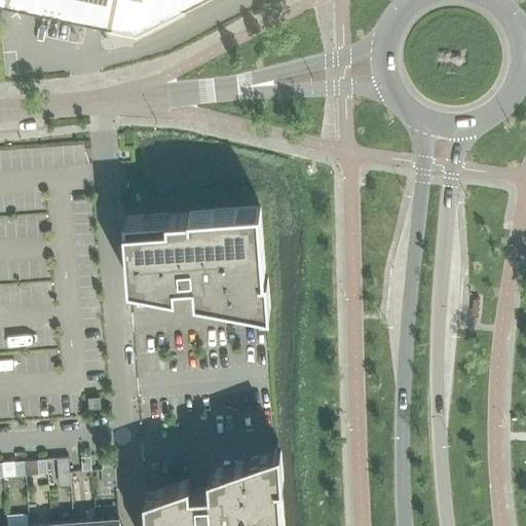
[(0,0),(0,3),(12,6),(82,22),(105,26),(110,27),(110,29),(115,25),(136,30),(179,7),(185,9),(184,8),(198,0),(0,0)]
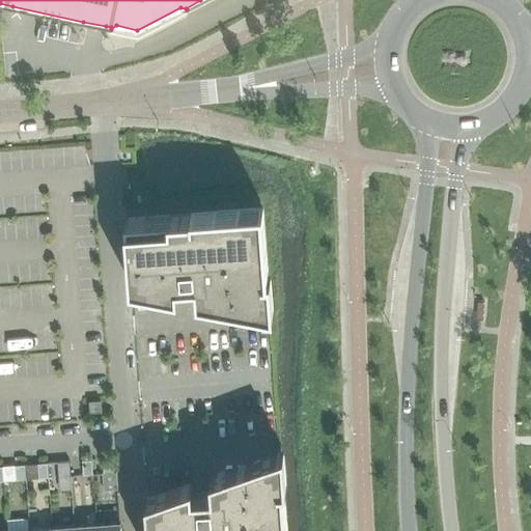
[(442,50),(442,64),(466,64),(466,50),(442,50)]
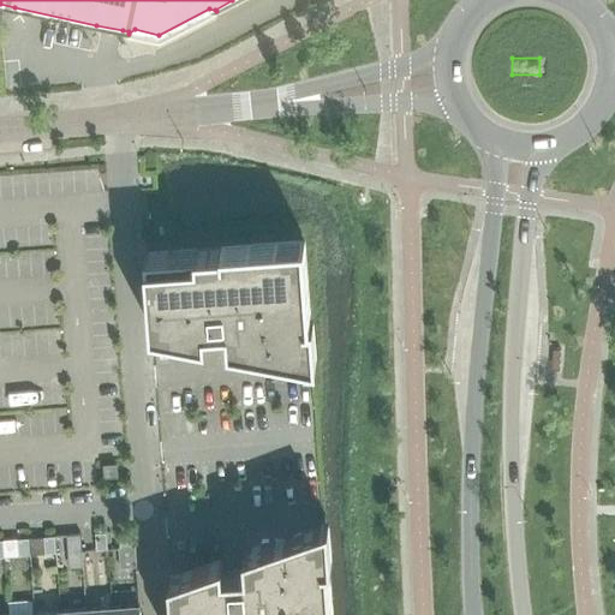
[(221,248),(145,254),(151,329),(150,330),(206,341),(204,328),(227,327),(228,345),(310,360),(315,362),(316,362),(314,318),(311,318),(305,239),(221,245),(221,248)]
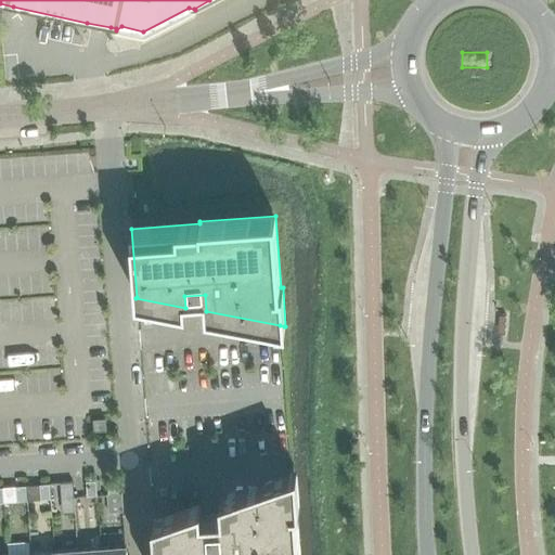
[(94,430),(105,429),(105,426),(105,421),(104,418),(93,420),(94,430)]
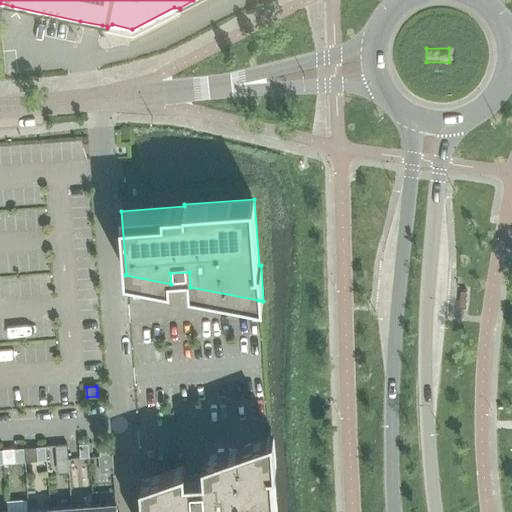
[(185,464),(142,479),(141,480),(143,511),(277,511),(274,470),(276,470),(273,433),(268,435),(203,458),(204,473),(186,475),(185,464)]
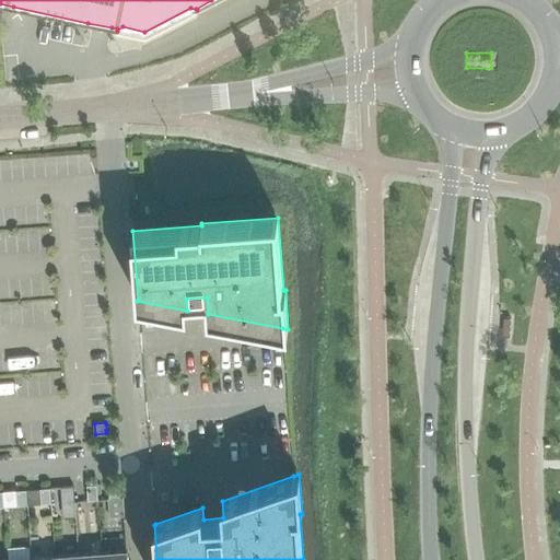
[(109,500),(119,499),(118,483),(108,485),(109,500)]
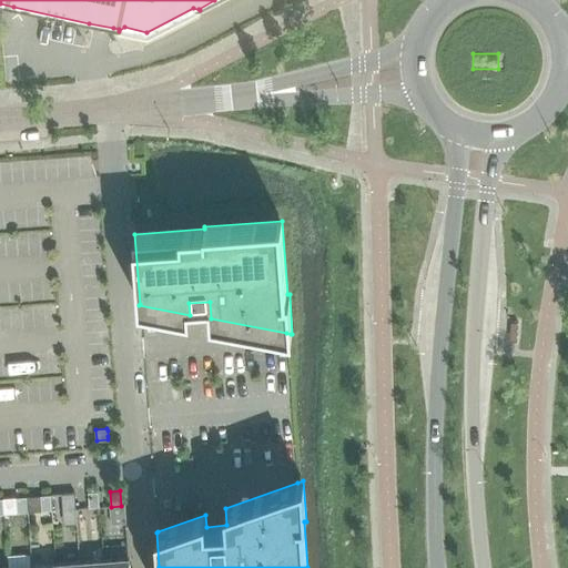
[(89,508),(99,507),(98,492),(88,493),(89,508)]
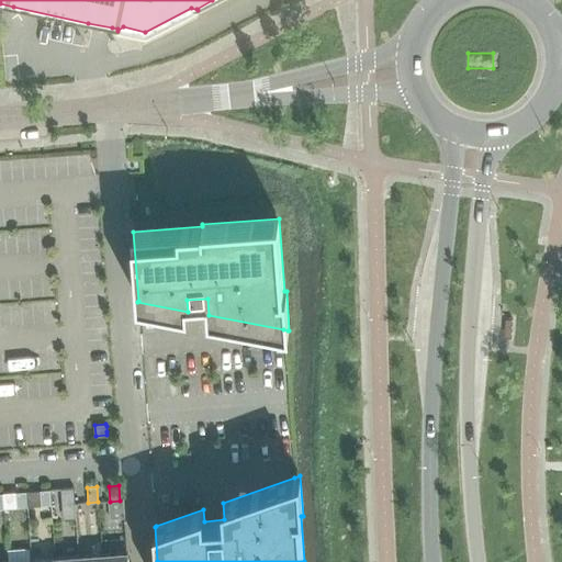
[(75,503),(74,489),(60,490),(62,504),(75,503)]
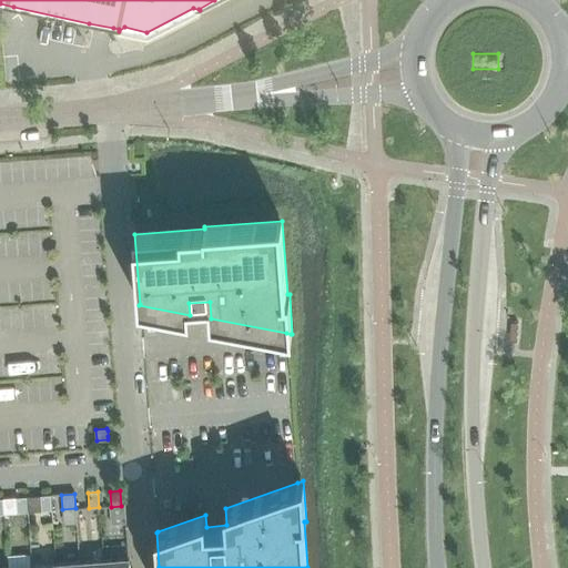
[(41,511),(51,511),(50,496),(40,496),(41,511)]
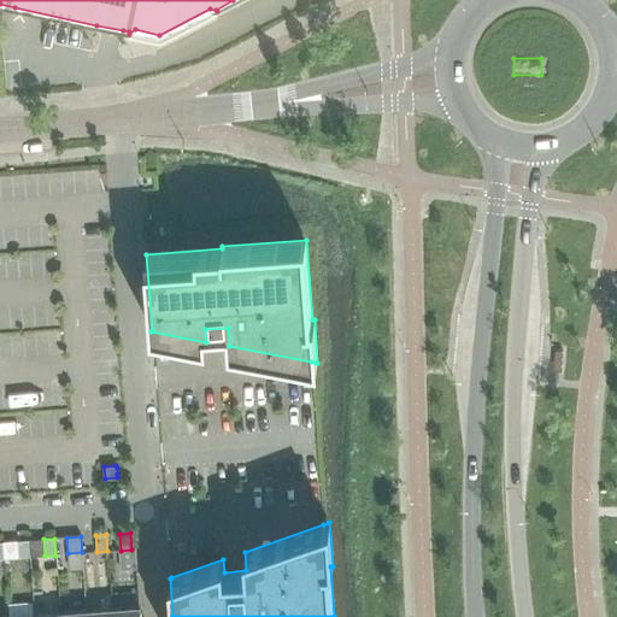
[(18,558),(30,557),(29,540),(17,541),(18,558)]
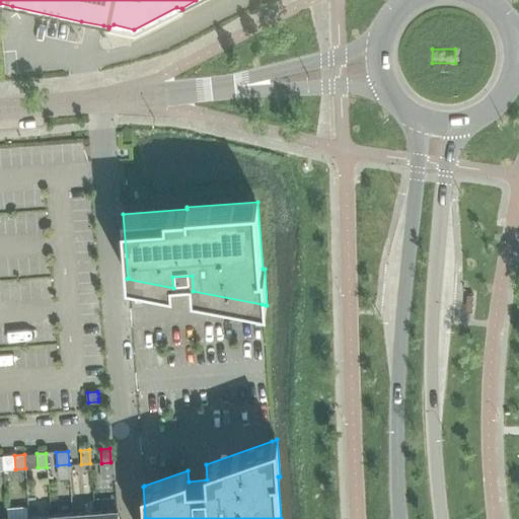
[(101,463),(100,463),(101,479),(115,478),(114,462),(110,462),(101,463)]
